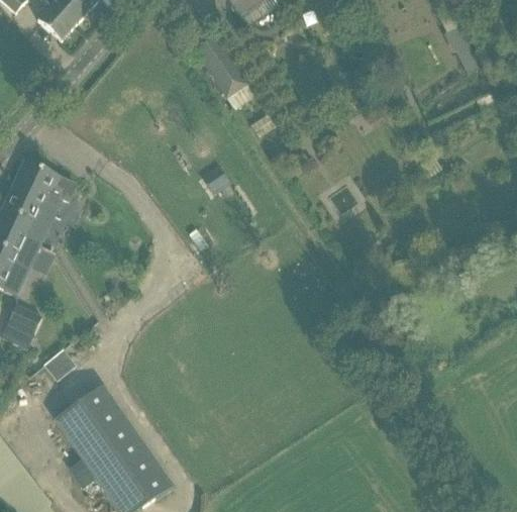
[(2,0),(15,11),(25,0),(2,0)]
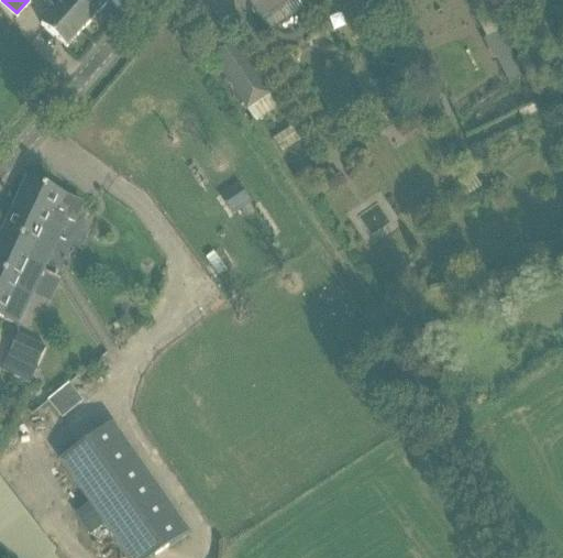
[(66,44),(81,26),(69,15),(81,1),(80,0),(52,0),(56,4),(41,22),(66,44)]
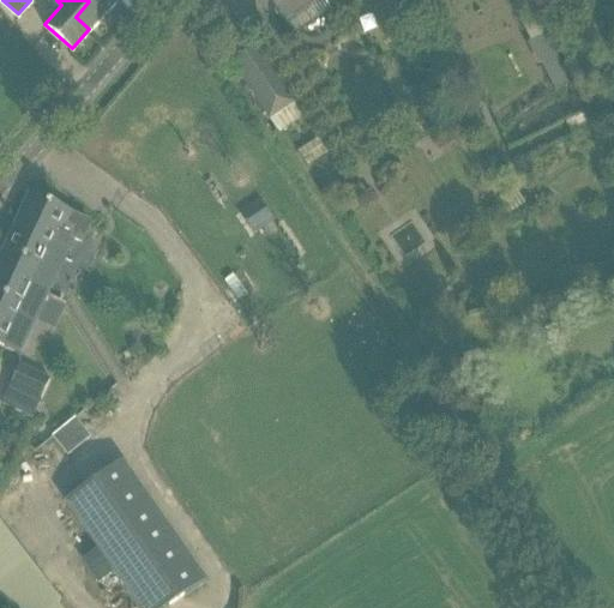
[(88,0),(89,1),(76,17),(89,29),(114,0),(88,0)]
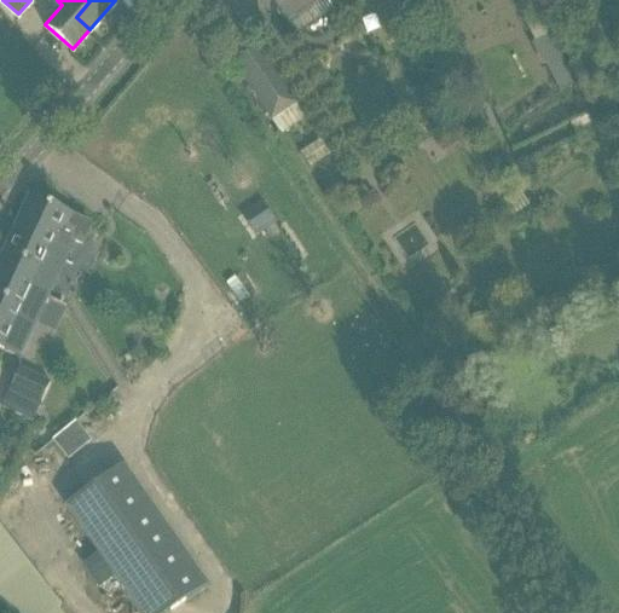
[(275,0),(278,5),(287,18),(295,32),(333,6),(329,0),(275,0)]
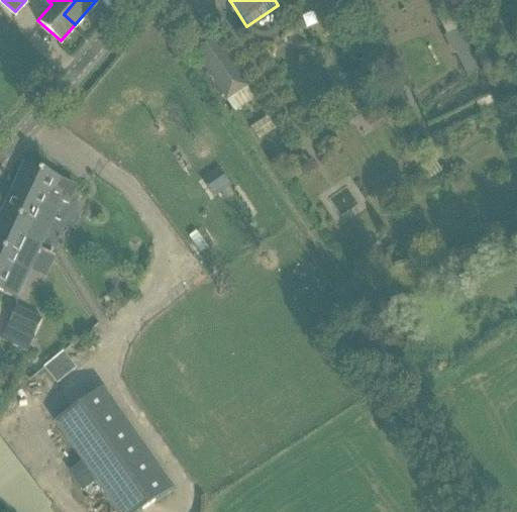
[(226,97),(248,84),(224,49),(213,33),(193,46),(204,64),(226,97)]
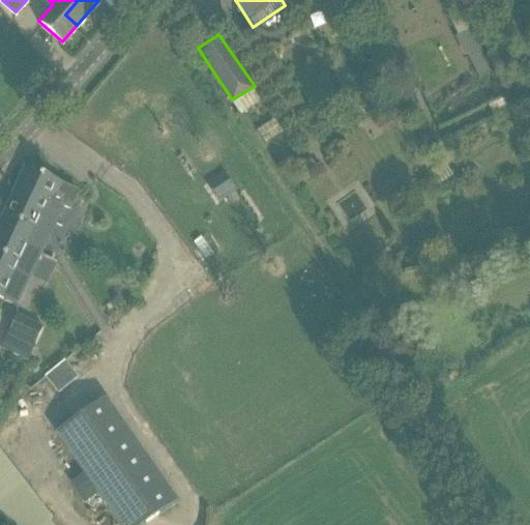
[(25,165),(0,216),(0,234),(28,248),(29,248),(40,253),(64,203),(69,206),(77,188),(60,181),(59,180),(25,165)]
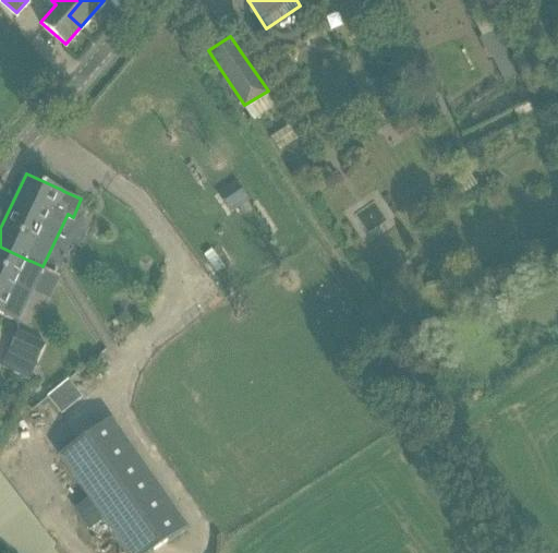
[(230,208),(246,197),(234,179),(217,190),(230,208)]
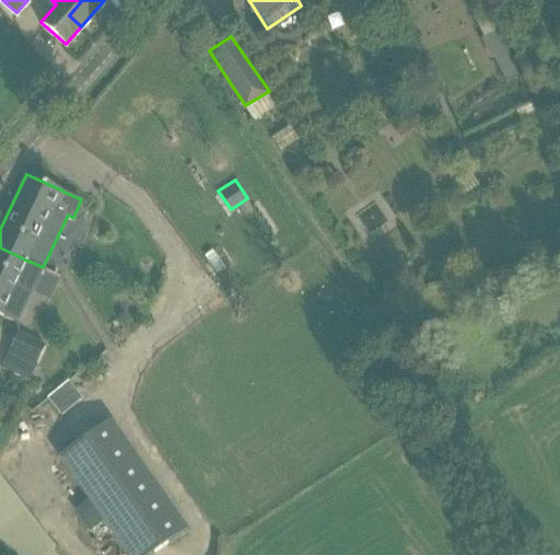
[(0,311),(15,319),(18,320),(43,267),(31,262),(30,262),(0,247),(0,311)]
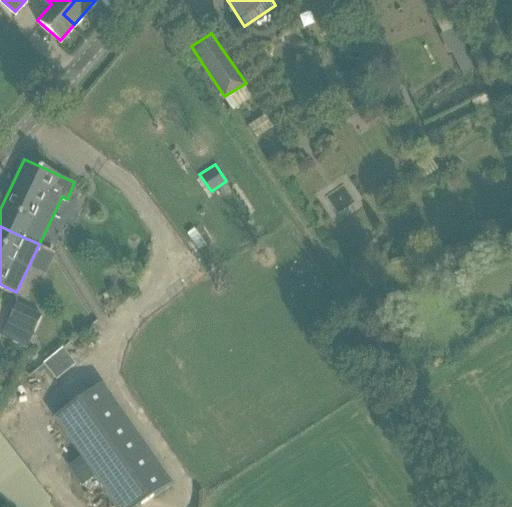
[(34,330),(41,313),(16,302),(8,318),(34,330)]
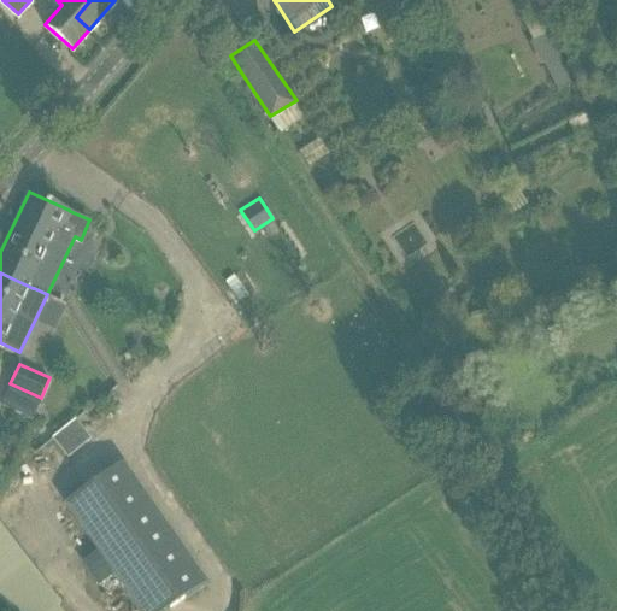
[(63,426),(52,435),(68,454),(78,446),(63,426)]
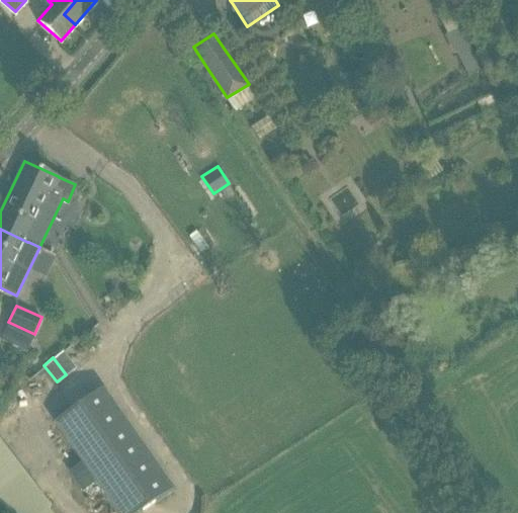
[(117,512),(138,512),(172,489),(100,386),(53,419),(117,512)]
